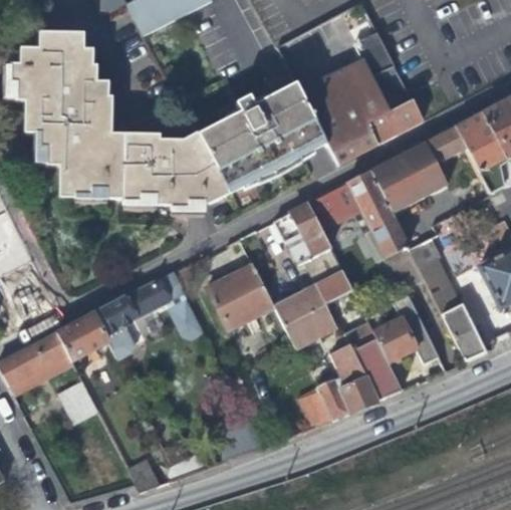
[(21,0),(39,35),(63,22),(51,0),(21,0)]
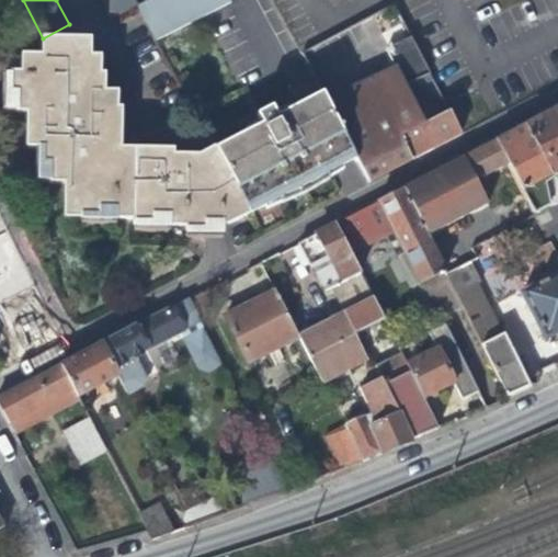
[(139,3),(137,0),(115,0),(107,4),(113,16),(139,3)]
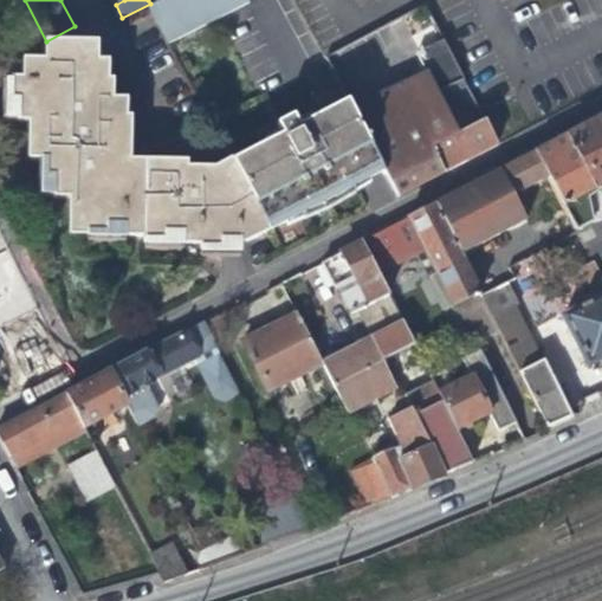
[(161,0),(151,5),(156,15),(170,40),(225,12),(247,0),(161,0)]
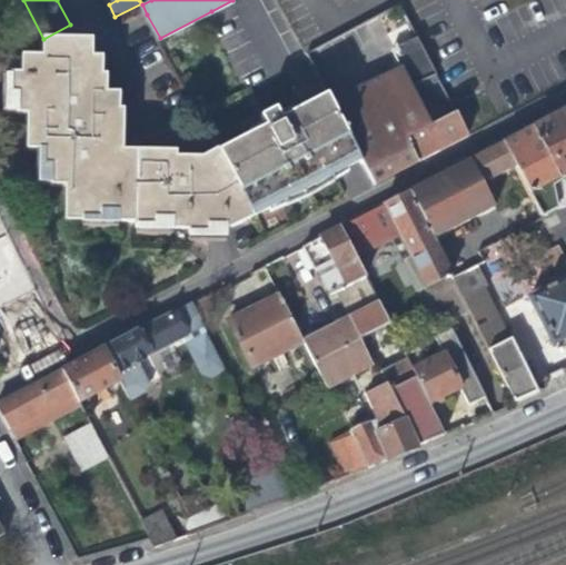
[(90,40),(43,39),(41,59),(21,57),(19,75),(8,73),(7,91),(12,91),(11,108),(30,110),(29,145),(37,145),(42,145),(41,160),(48,161),(47,180),(66,180),(66,216),(99,216),(100,207),(117,208),(117,216),(129,216),(135,217),(133,221),(157,222),(157,215),(174,216),(174,222),(192,224),(210,225),(232,225),(245,218),(257,212),(224,151),(214,158),(205,162),(172,162),(172,156),(118,155),(112,155),(115,145),(118,146),(119,111),(110,111),(111,93),(102,93),(103,76),(95,76),(96,57),(90,57),(90,43),(90,40)]
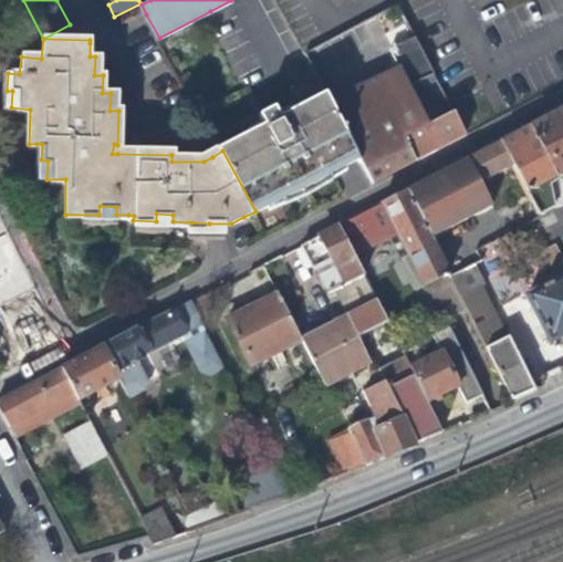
[(331,102),(361,157),(362,158),(373,179),(391,170),(414,158),(406,142),(431,129),(413,82),(436,73),(418,39),(394,51),(402,69),(331,102)]
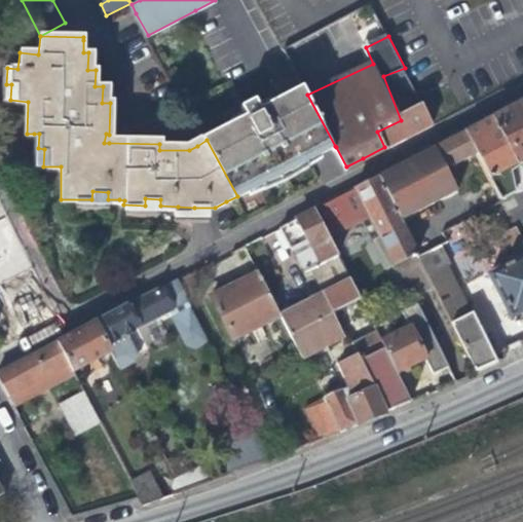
[(0,82),(0,99),(10,100),(11,84),(6,84),(7,68),(1,68),(0,82)]
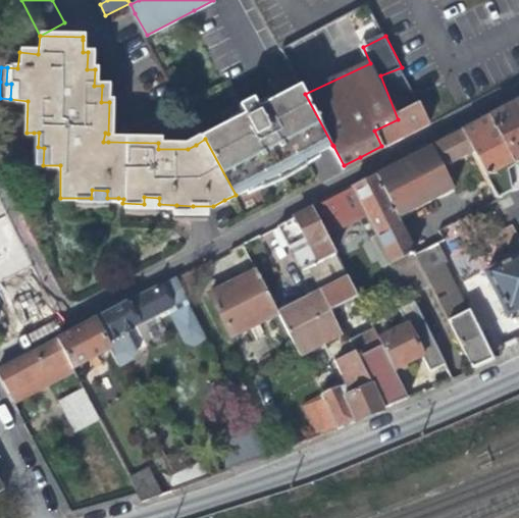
[(319,154),(333,146),(332,145),(309,101),(305,94),(301,86),(289,92),(259,107),(254,99),(240,107),(245,115),(203,136),(205,139),(236,195),(237,197),(264,183),(265,187),(287,178),(305,165),(304,162),(319,154)]
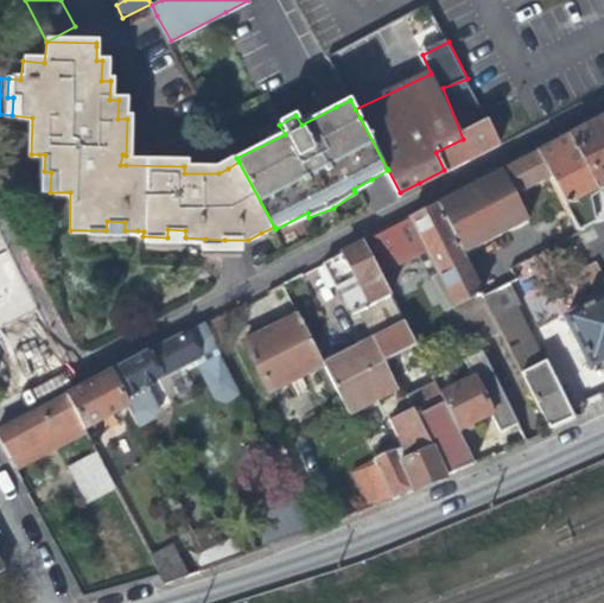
[(603,116),(570,133),(597,185),(603,182),(603,116)]
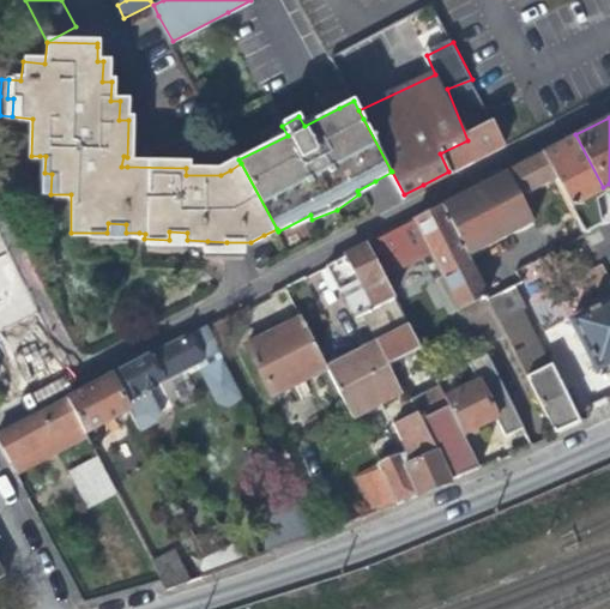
[(497,126),(440,154),(448,172),(507,142),(497,126)]
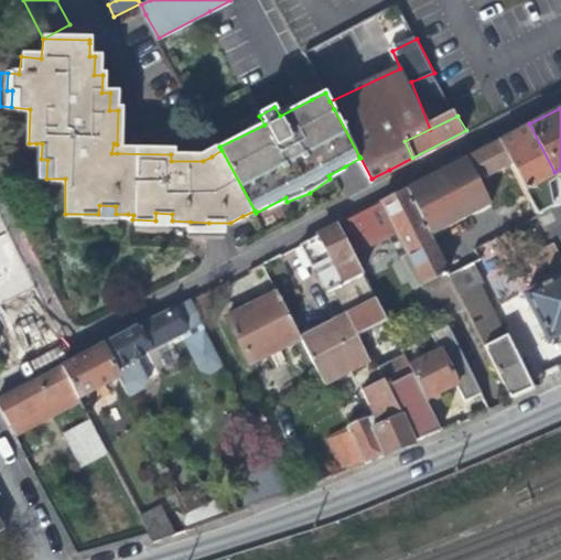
[(556,174),(554,172),(529,124),(516,131),(500,139),(513,162),(526,189),(532,200),(539,212),(560,201),(560,182),(558,176),(556,174)]
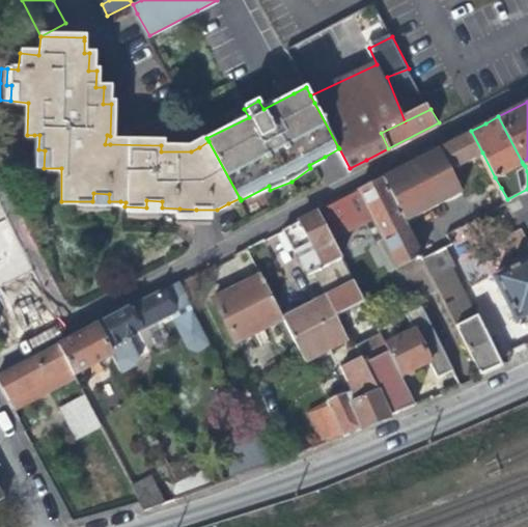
[(482,153),(471,131),(440,146),(449,161),(453,162),(461,164),(473,158),(482,153)]
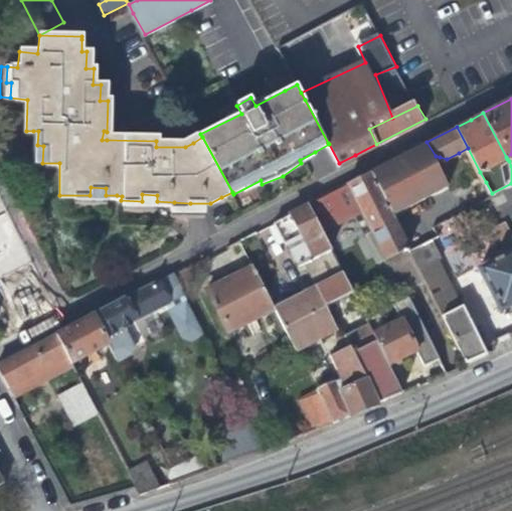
[(31,162),(42,163),(43,146),(37,145),(38,131),(33,131),(31,162)]
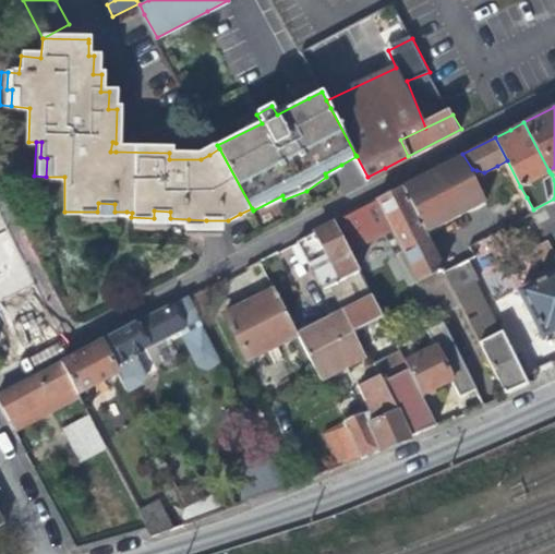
[(441,166),(421,176),(420,184),(437,217),(445,221),(486,200),(462,154),(441,166)]
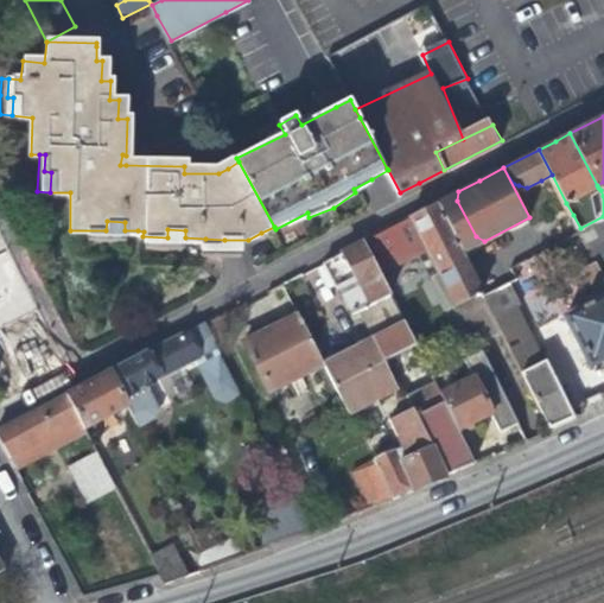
[(458,191),(438,202),(463,251),(464,252),(484,241),(476,236),(457,201),(458,191)]
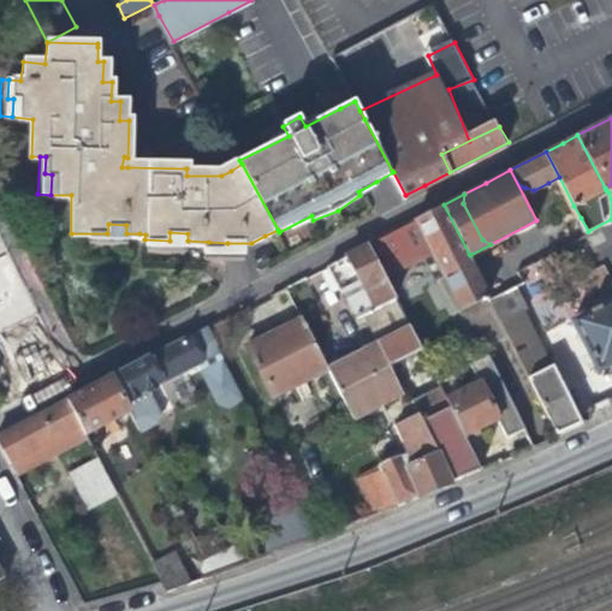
[(481,345),(509,333),(501,320),(491,298),(470,255),(469,254),(444,205),(417,218),(437,257),(481,345)]
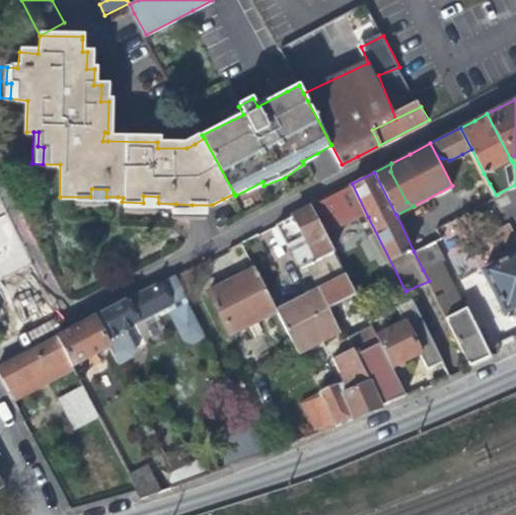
[(352,184),(312,205),(327,235),(350,225),(368,217),(352,184)]
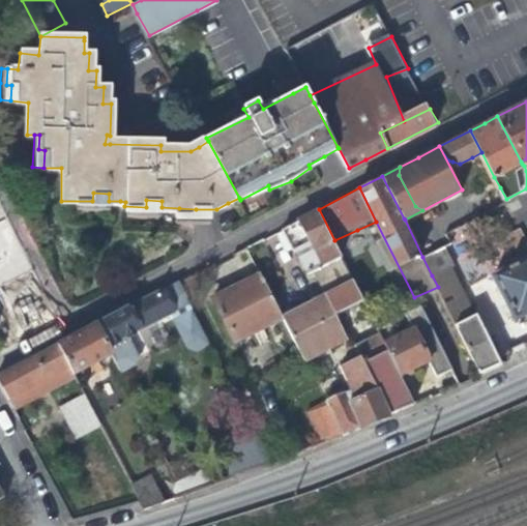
[(526,188),(506,199),(507,202),(521,228),(526,237),(526,188)]
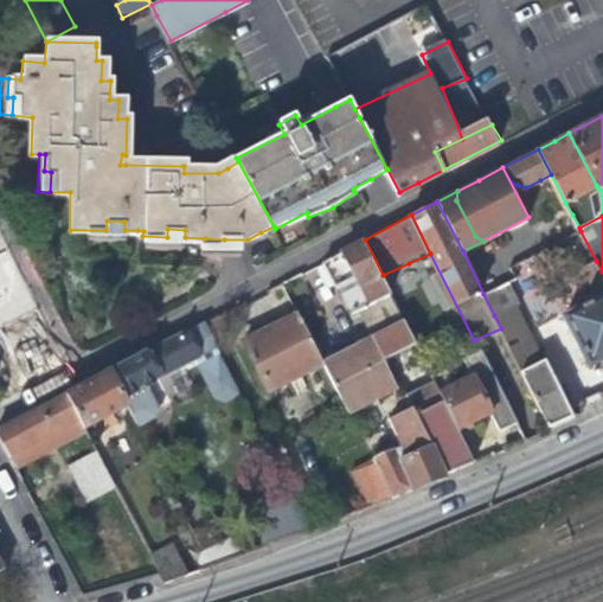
[(0,292),(25,281),(0,232),(0,292)]
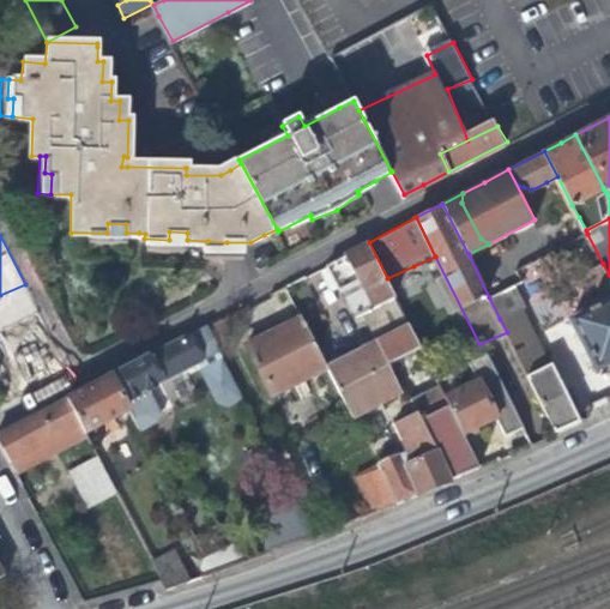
[(225,255),(227,242),(207,241),(206,255),(217,255),(225,255)]
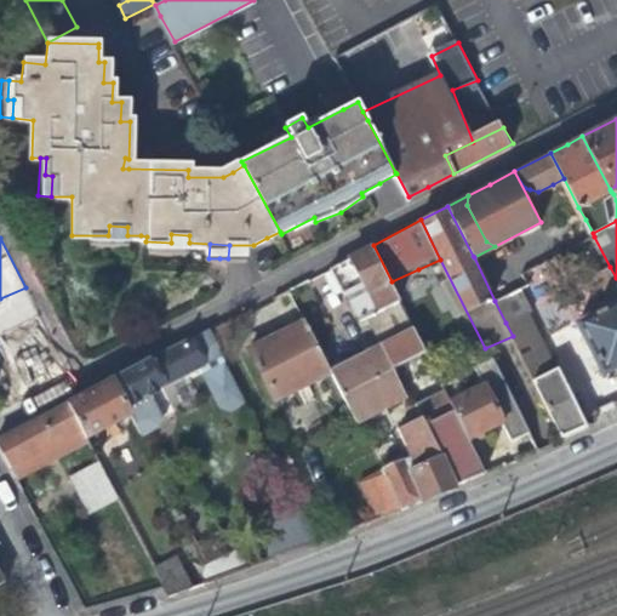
[(360,319),(361,318),(400,298),(392,281),(373,245),(332,266),(360,319)]
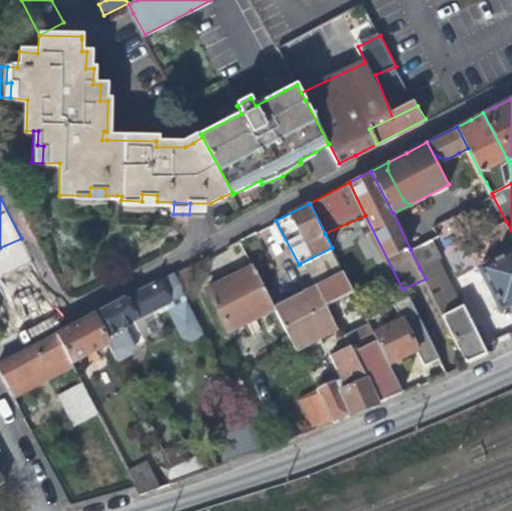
[(501,309),(511,304),(511,230),(506,221),(496,226),(504,240),(510,252),(483,266),(480,267),(488,283),(501,309)]
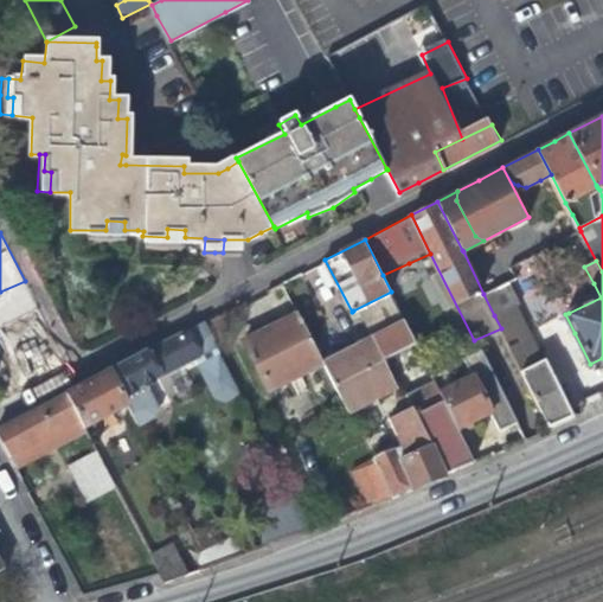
[(511,281),(483,294),(494,315),(518,303),(521,301),(511,281)]
